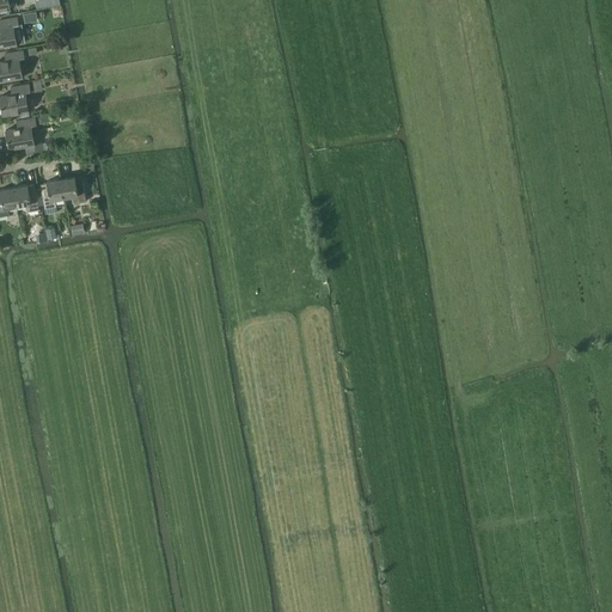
[(16,0),(0,0),(0,11),(17,8),(16,0)]
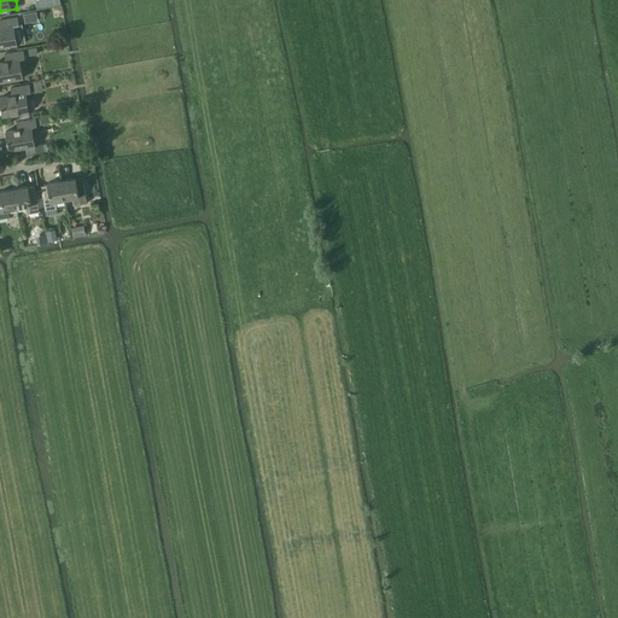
[(38,19),(35,11),(24,13),(25,22),(38,19)]
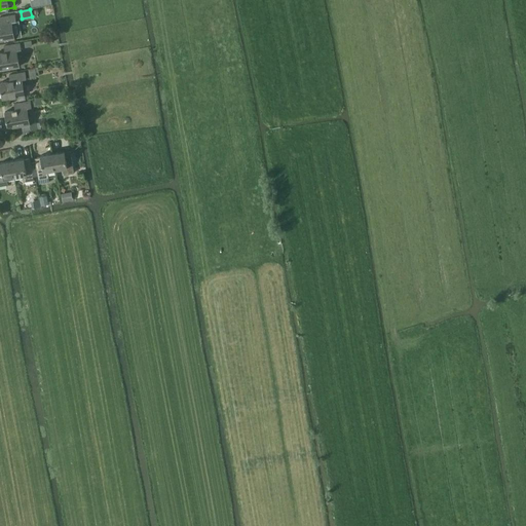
[(0,40),(14,38),(11,23),(16,22),(15,14),(0,16),(0,40)]
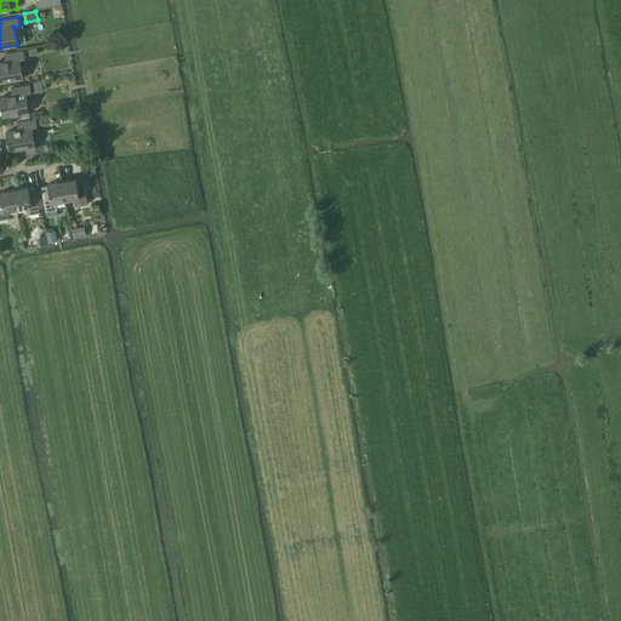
[(0,83),(23,79),(20,60),(26,58),(23,51),(4,55),(6,62),(0,62),(0,83)]
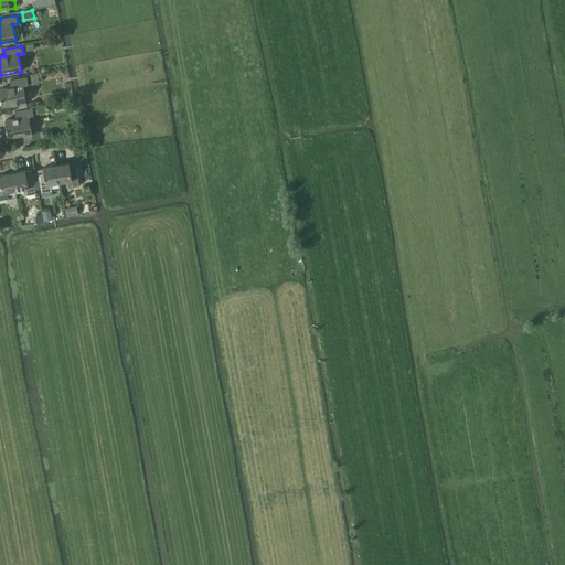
[(39,77),(41,76),(41,73),(31,75),(32,84),(39,83),(39,77)]
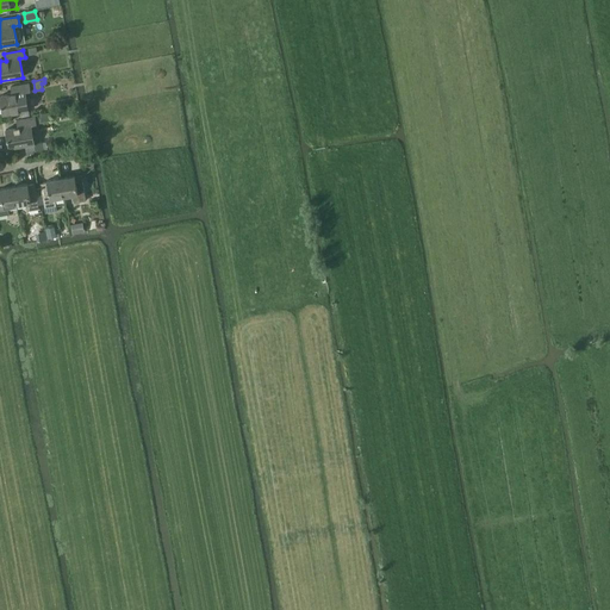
[(29,111),(26,92),(31,92),(29,83),(10,87),(12,94),(0,95),(0,98),(2,116),(29,111)]
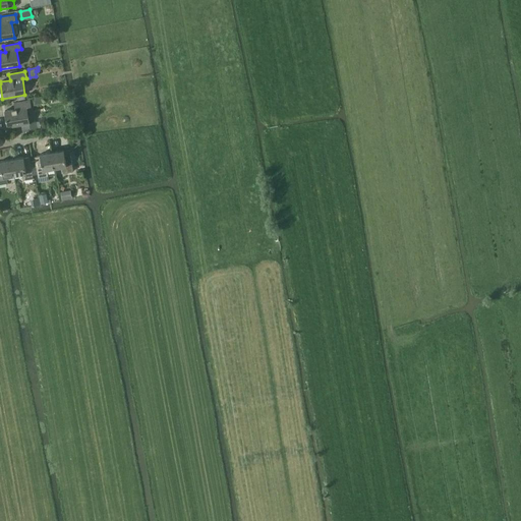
[(30,123),(26,108),(32,107),(30,100),(13,103),(15,109),(5,111),(7,127),(30,123)]
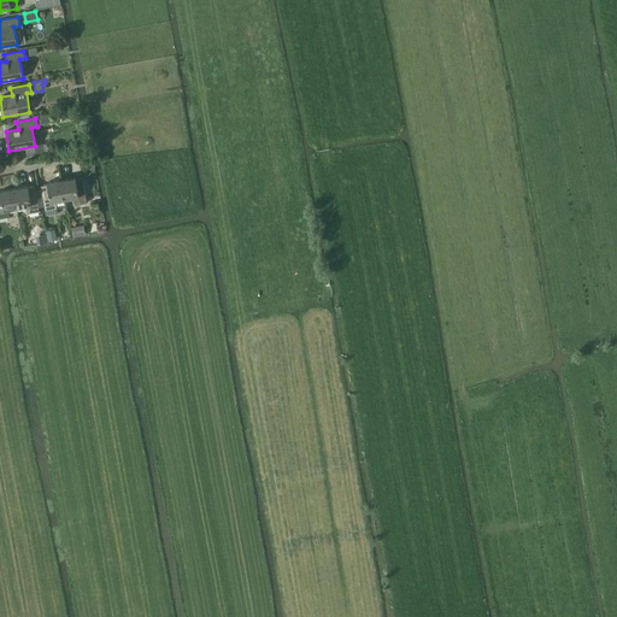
[(60,181),(65,200),(74,198),(75,205),(87,203),(82,178),(76,180),(76,177),(60,181)]
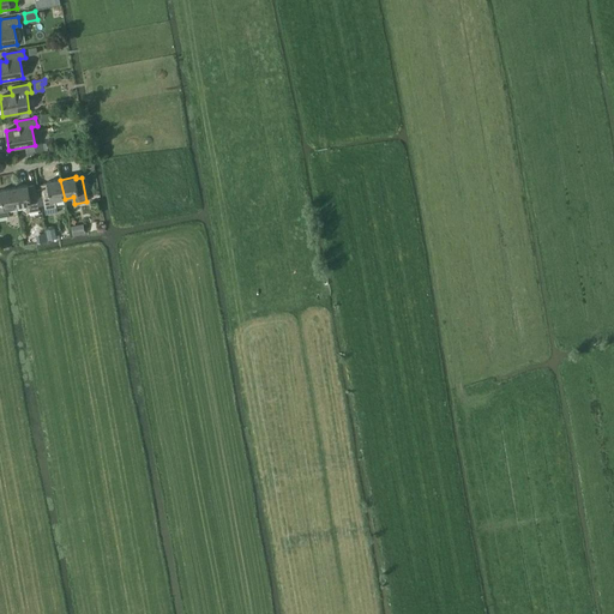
[(55,200),(65,199),(60,180),(47,182),(47,184),(41,185),(44,210),(56,208),(55,200)]
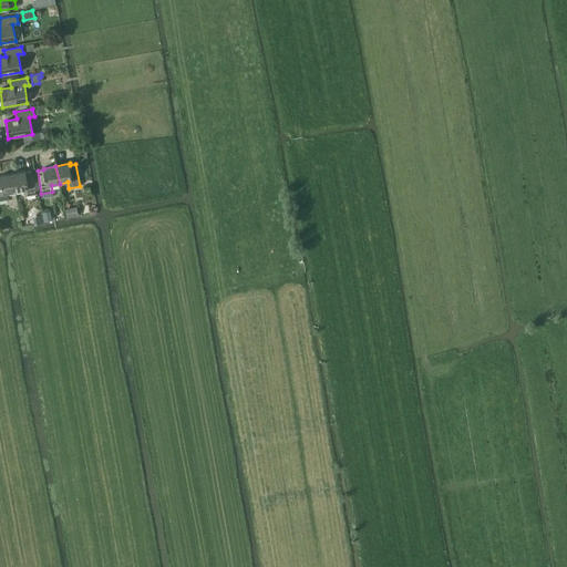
[(12,174),(16,192),(24,189),(26,196),(35,194),(32,171),(26,173),(26,172),(12,174)]
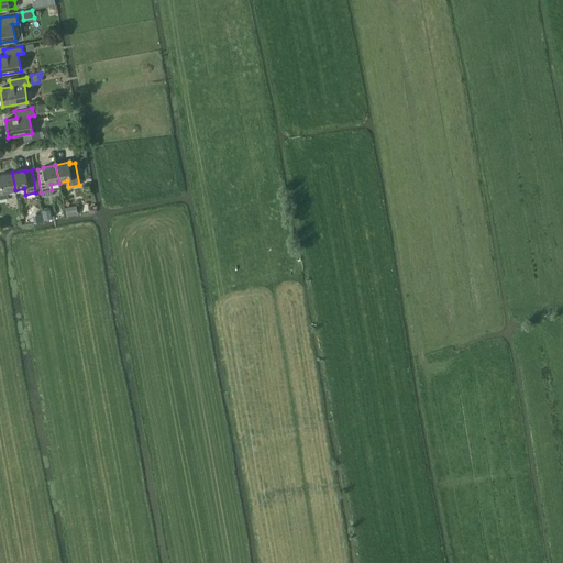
[(7,191),(15,190),(12,173),(0,174),(0,199),(9,198),(7,191)]
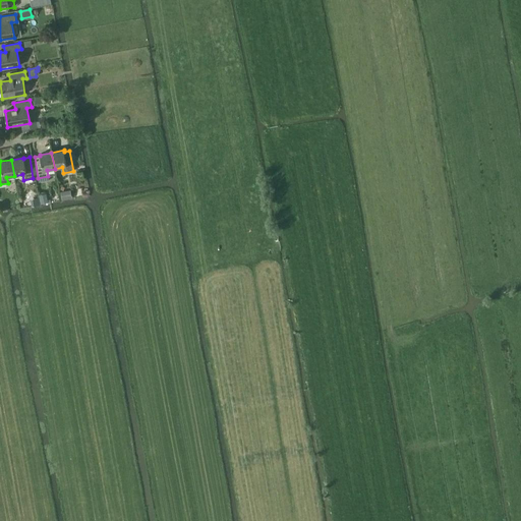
[(60,192),(62,200),(72,198),(71,191),(60,192)]
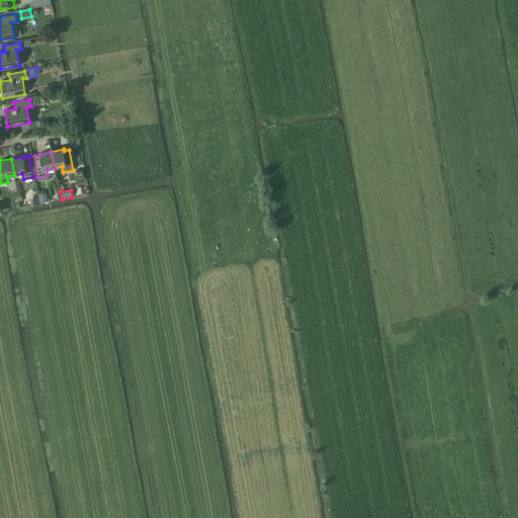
[(44,193),(38,194),(40,203),(49,201),(47,193),(44,193)]
